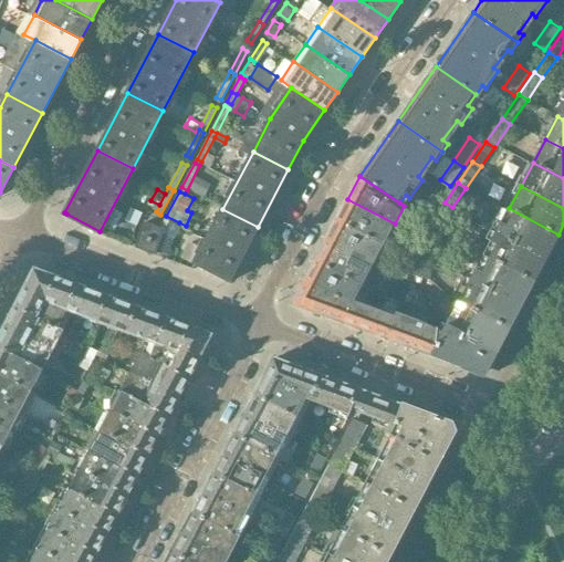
[(215,216),(223,201),(209,194),(200,208),(215,216)]
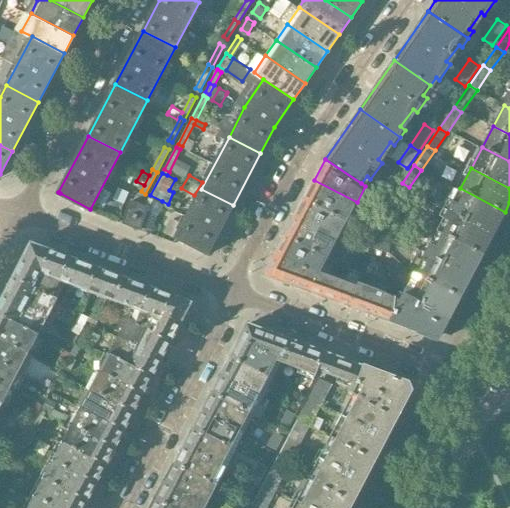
[(314,180),(305,197),(348,220),(357,202),(314,180)]
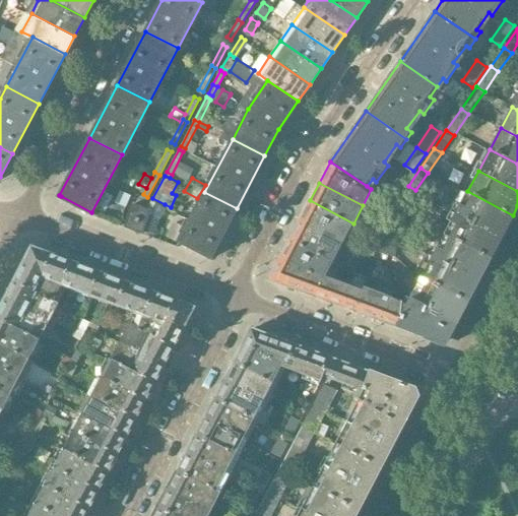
[(401,210),(415,190),(408,186),(392,208),(401,210)]
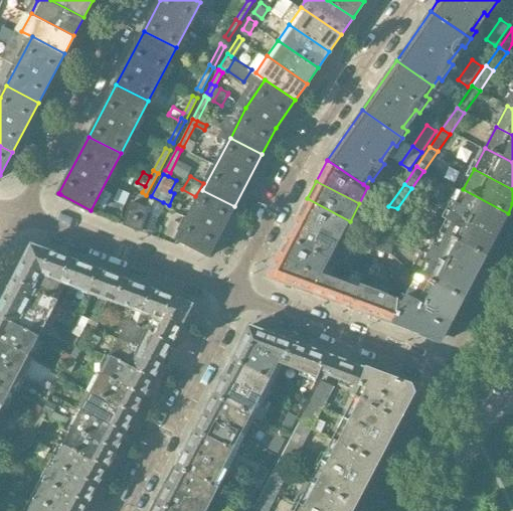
[(116,196),(109,216),(120,221),(130,191),(121,187),(117,197),(116,196)]
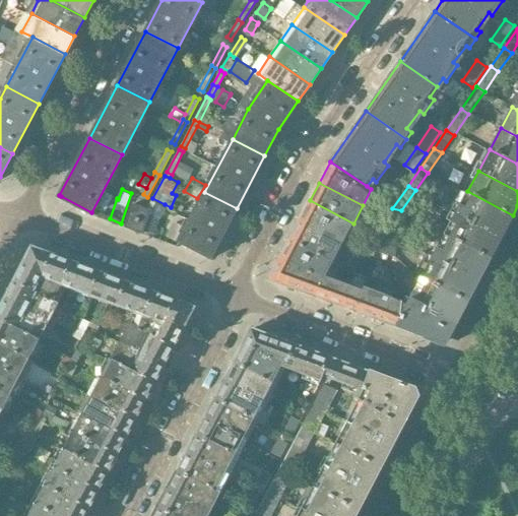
[(513,215),(467,191),(466,190),(455,211),(502,237),(513,215)]
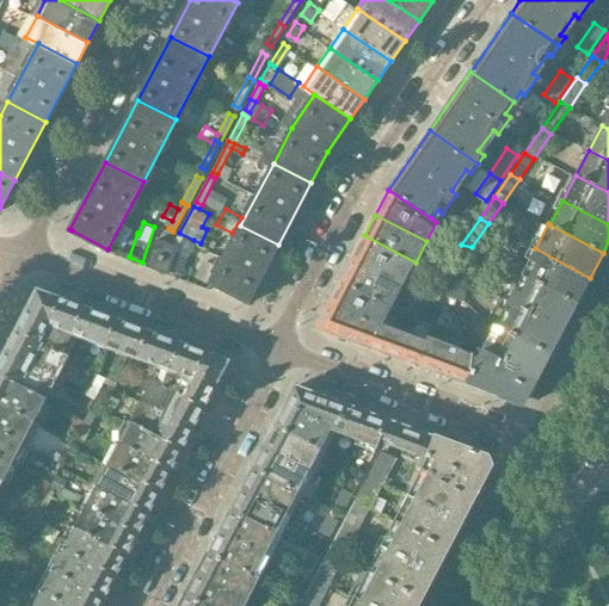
[(278,245),(240,226),(210,282),(248,302),(278,245)]
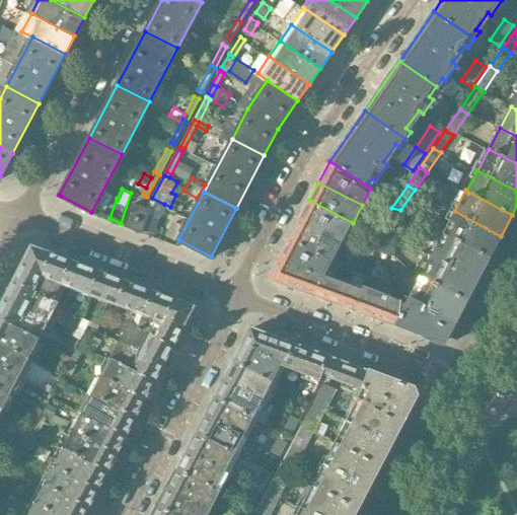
[(152,234),(164,204),(152,198),(148,207),(151,208),(143,231),(152,234)]
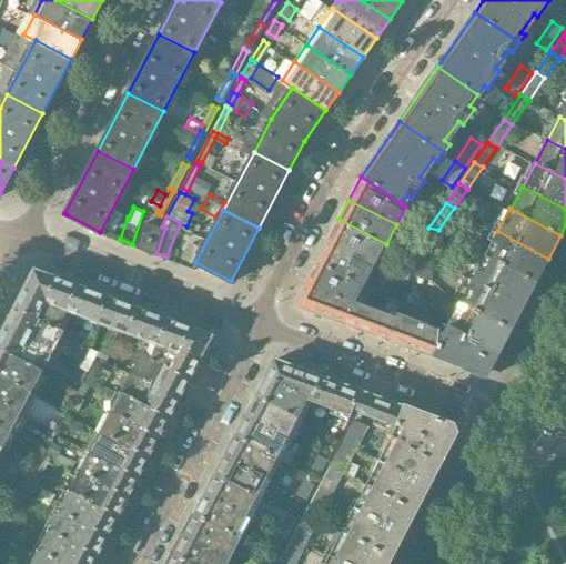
[(339,219),(327,239),(375,264),(386,244),(339,219)]
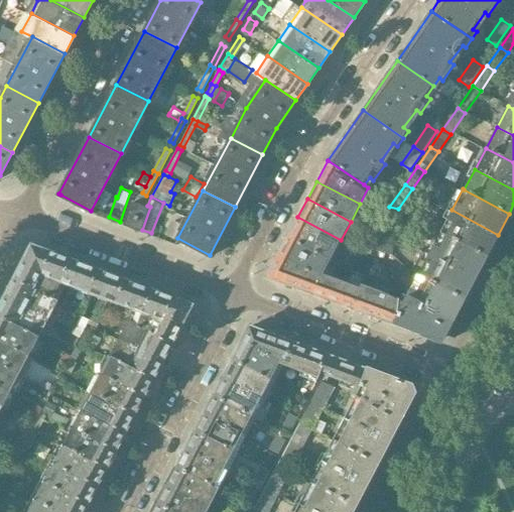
[(150,207),(147,206),(133,201),(124,223),(142,230),(150,207)]
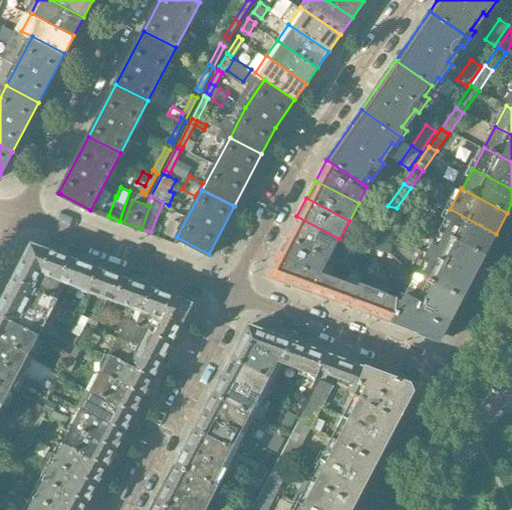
[(389,237),(397,208),(388,206),(379,235),(389,237)]
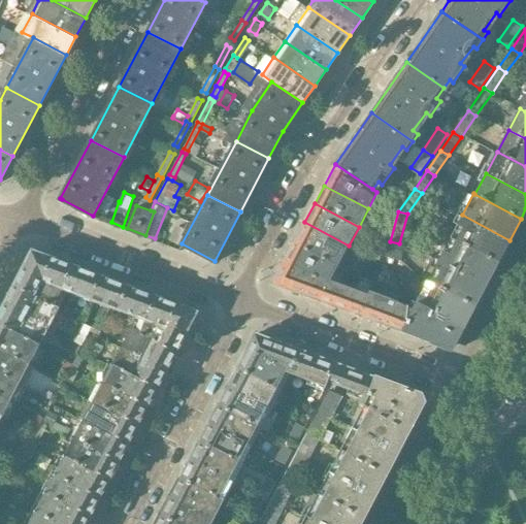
[(510,240),(462,215),(451,236),(498,261),(510,240)]
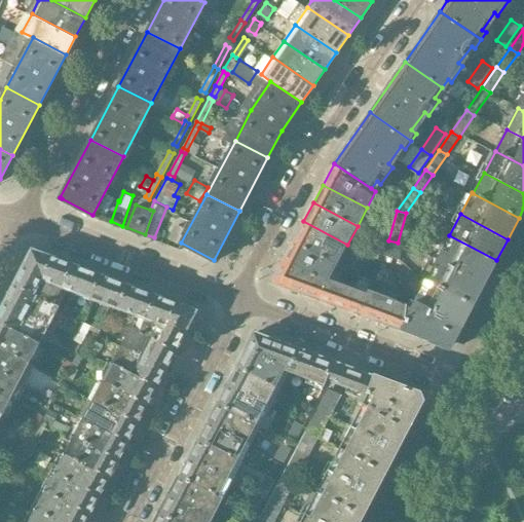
[(384,238),(390,218),(382,216),(377,236),(384,238)]
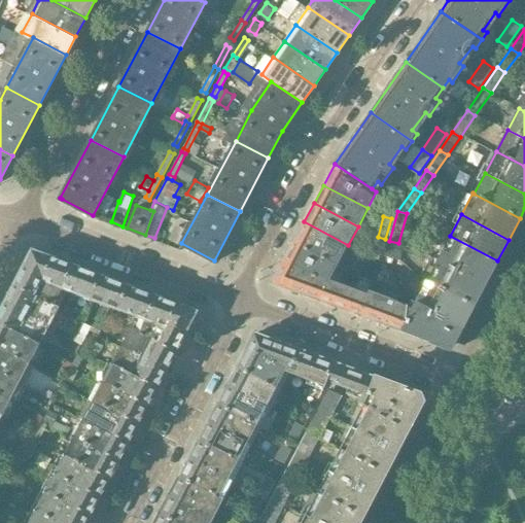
[(304,221),(295,239),(339,263),(348,245),(304,221)]
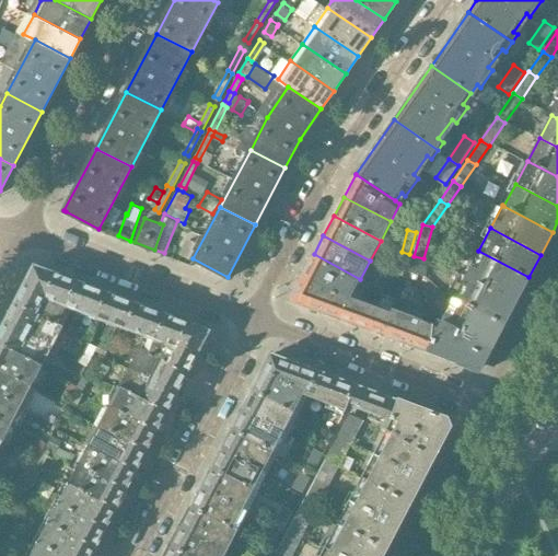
[(455,258),(434,247),(430,255),(451,267),(455,258)]
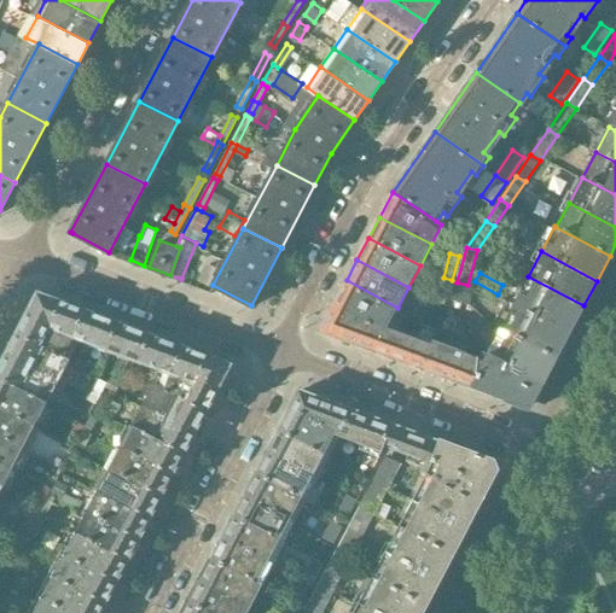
[(583,305),(528,276),(515,302),(570,331),(583,305)]
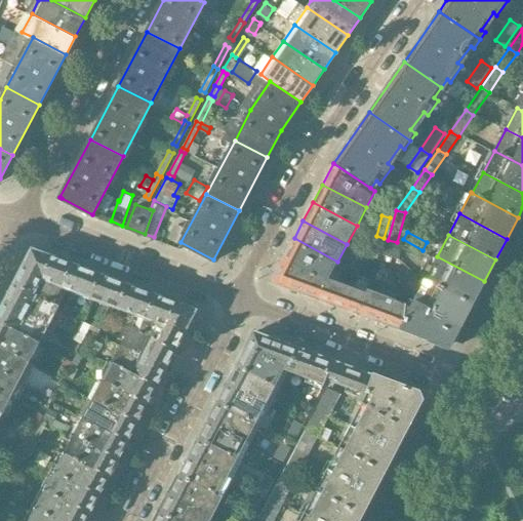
[(378,256),(384,238),(376,236),(371,254),(378,256)]
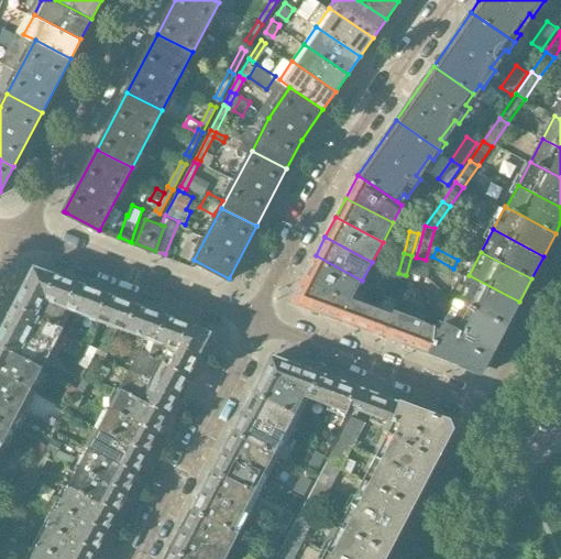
[(316,255),(304,277),(336,293),(350,299),(350,297),(353,298),(362,281),(316,255)]
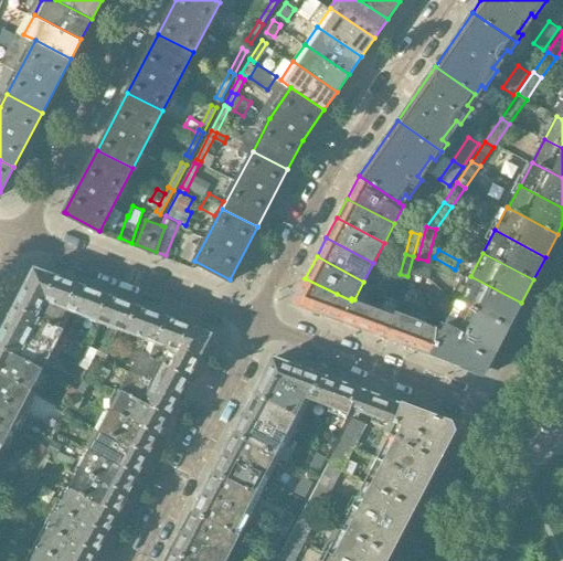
[(433,266),(416,262),(412,281),(428,285),(433,266)]
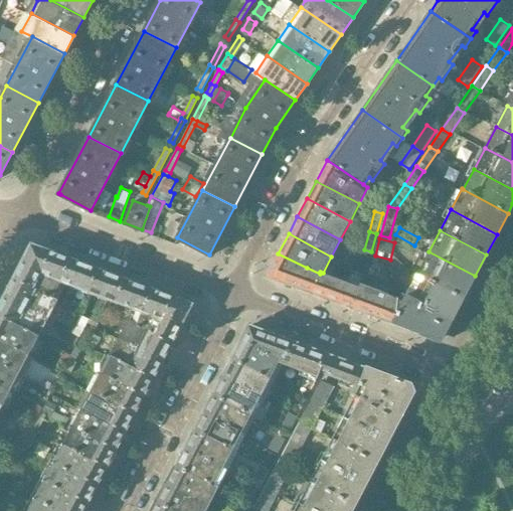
[(71,285),(62,281),(74,260),(32,243),(15,276),(35,287),(54,297),(59,299),(63,301),(71,285)]
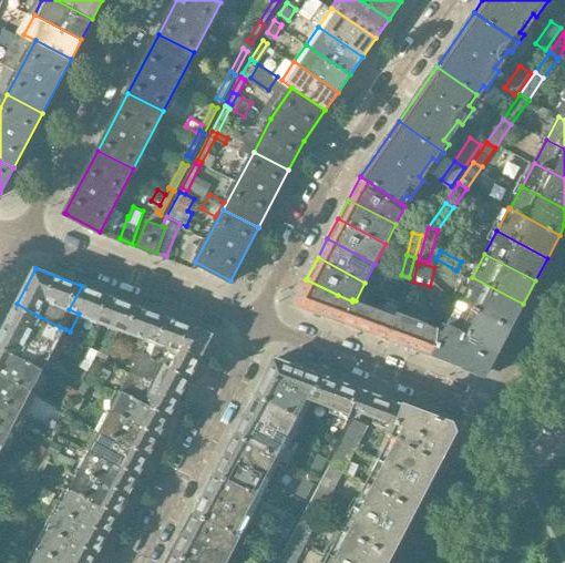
[(523,304),(472,277),(459,300),(510,328),(523,304)]
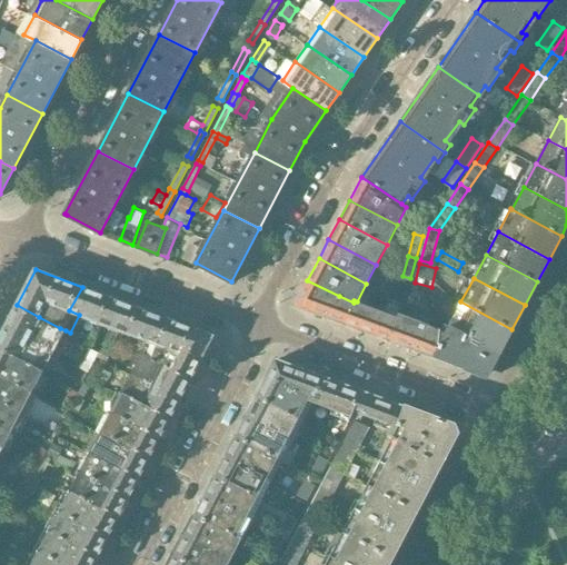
[(409,283),(400,279),(396,294),(405,296),(409,283)]
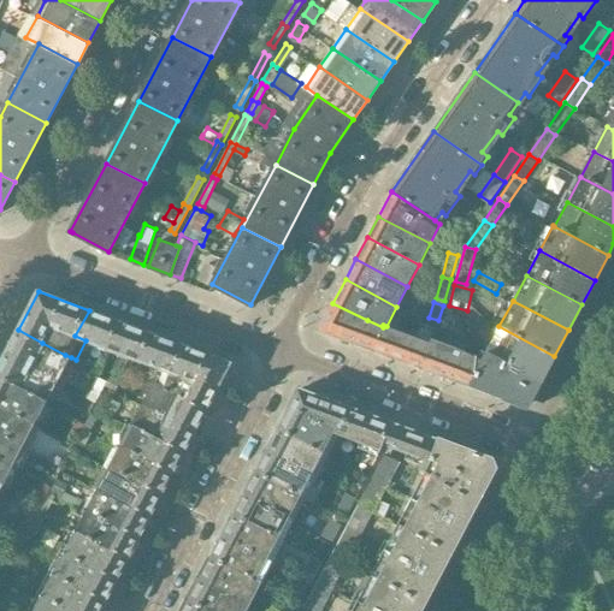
[(383,327),(367,320),(332,303),(322,325),(324,331),(376,350),(383,327)]
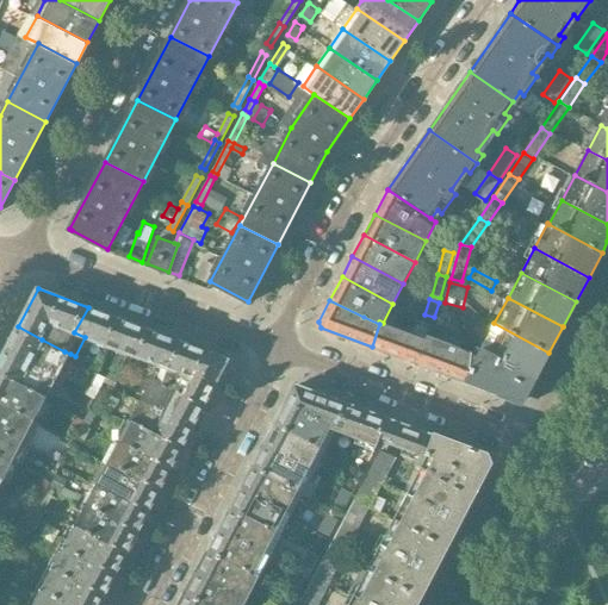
[(464,315),(442,306),(436,320),(458,329),(464,315)]
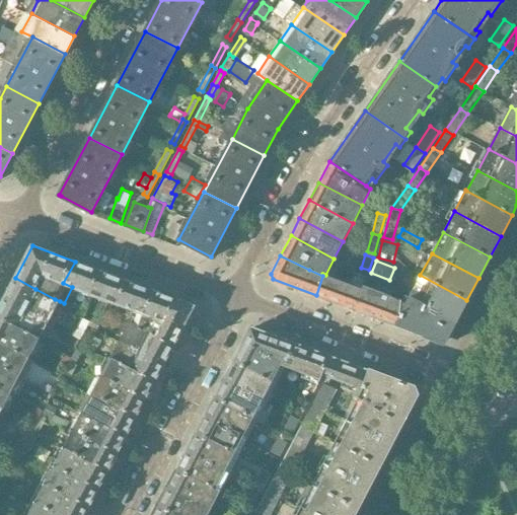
[(91,294),(99,271),(75,262),(63,283),(72,287),(91,294)]
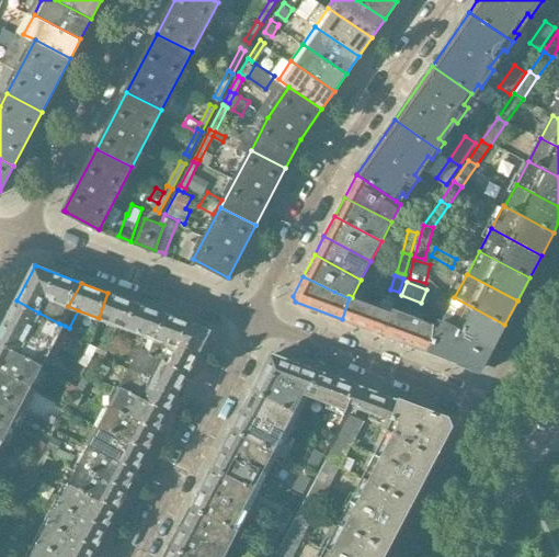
[(372,285),(366,302),(378,305),(384,290),(372,285)]
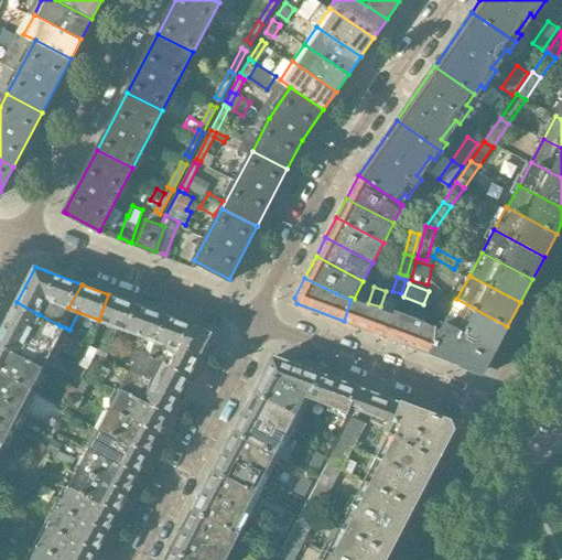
[(136,304),(108,294),(99,320),(126,330),(136,304)]
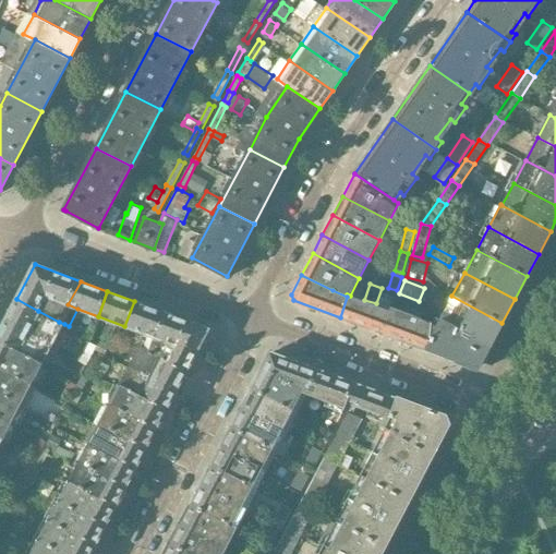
[(376,303),(364,300),(350,296),(347,294),(347,297),(340,317),(384,333),(393,309),(376,303)]
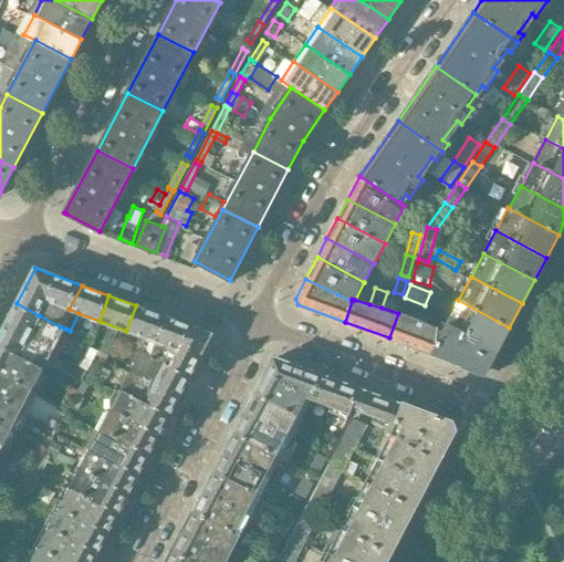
[(509,328),(458,300),(446,324),(497,351),(509,328)]
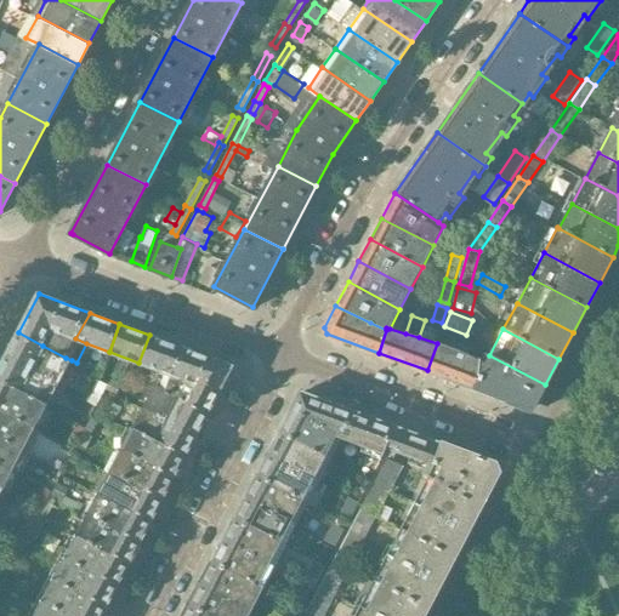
[(66,358),(43,346),(18,332),(7,354),(60,382),(72,360),(66,358)]
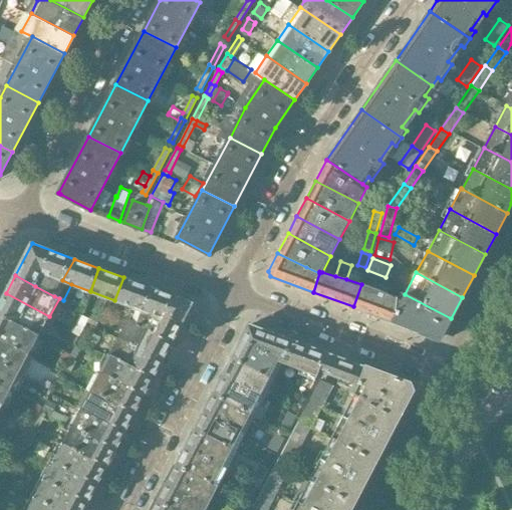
[(151,286),(123,277),(114,300),(142,311),(151,286)]
